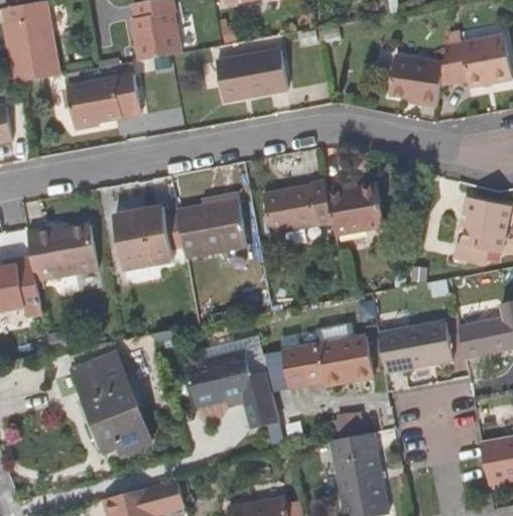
[(44,0),(43,0),(0,8),(14,83),(24,82),(58,75),(44,0)]
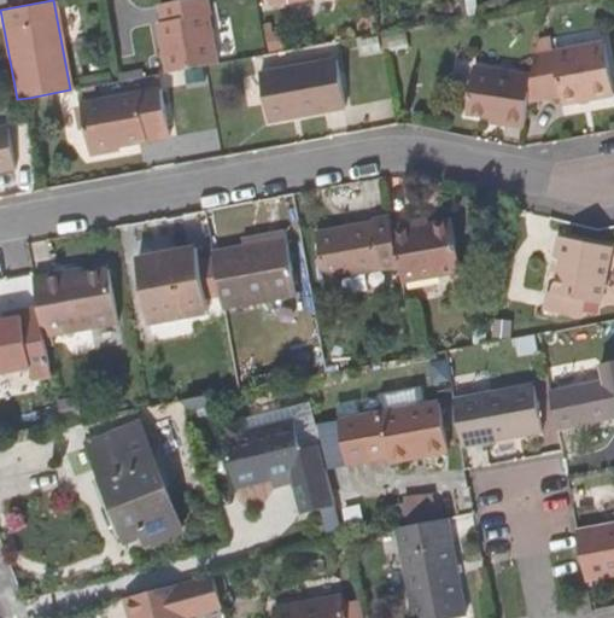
[(163,73),(203,65),(216,63),(208,15),(209,13),(206,0),(174,0),(156,4),(159,22),(155,23),(163,73)]
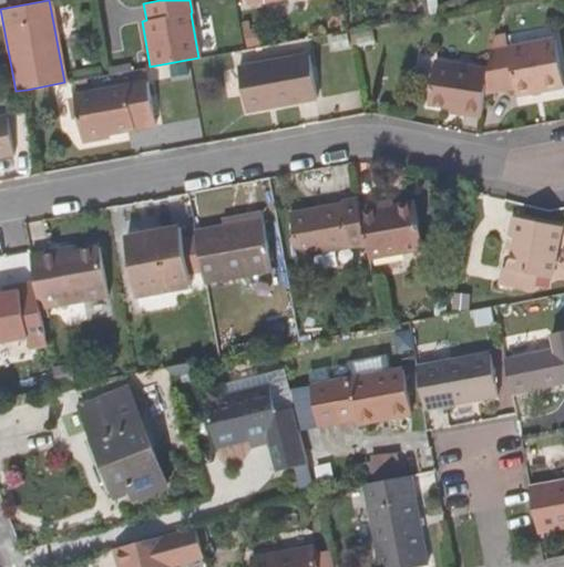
[(486,66),(483,93),(513,88),(514,96),(562,88),(553,37),(490,48),(486,66)]
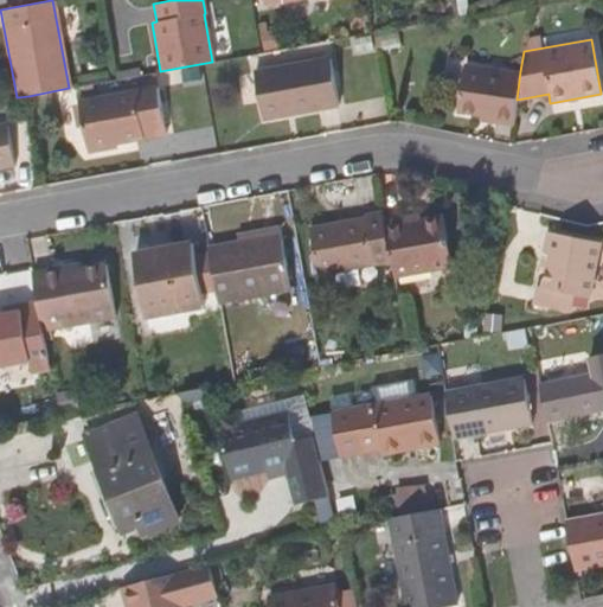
[(261,120),(338,107),(328,57),(252,70),(261,120)]
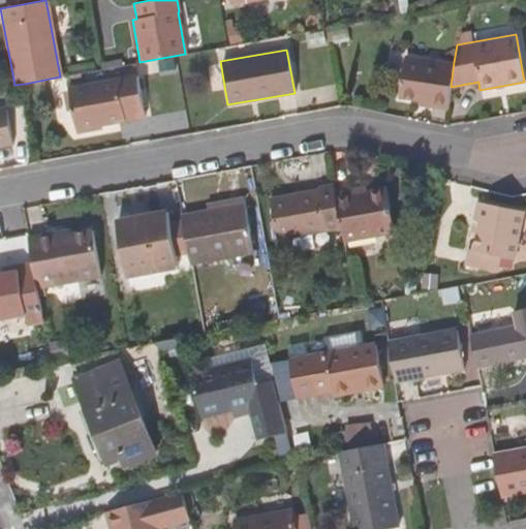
[(447,110),(451,87),(454,62),(404,56),(398,97),(418,101),(419,105),(447,110)]
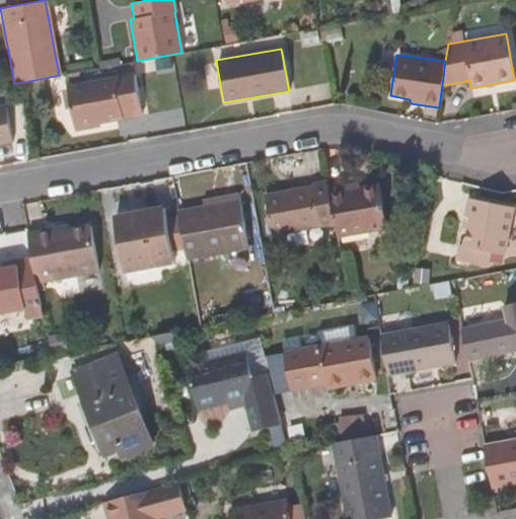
[(73,127),(140,116),(133,75),(67,86),(73,127)]
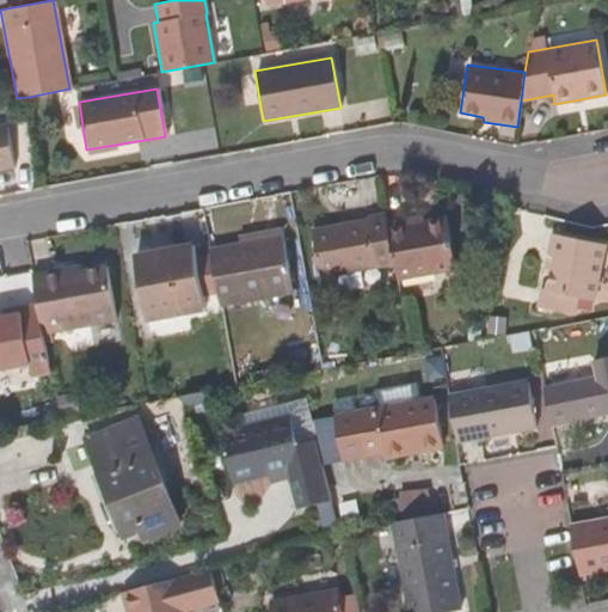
[(0,170),(13,167),(5,123),(0,124),(0,170)]
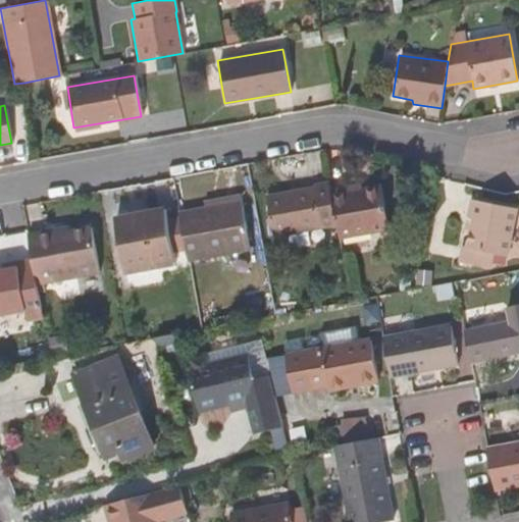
[(334,225),(327,189),(326,183),(265,194),(272,236),(334,225)]
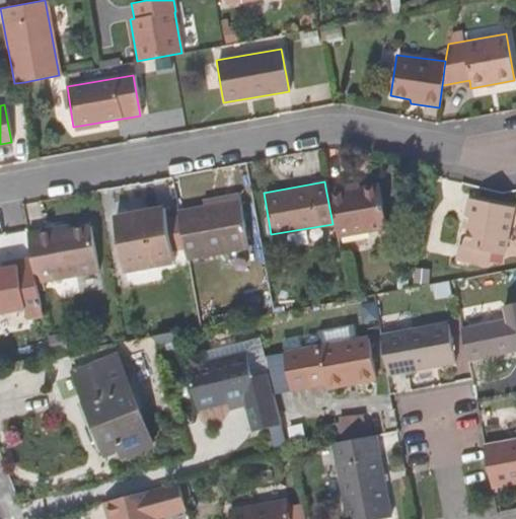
[(354,182),(339,186),(340,193),(356,190),(354,182)]
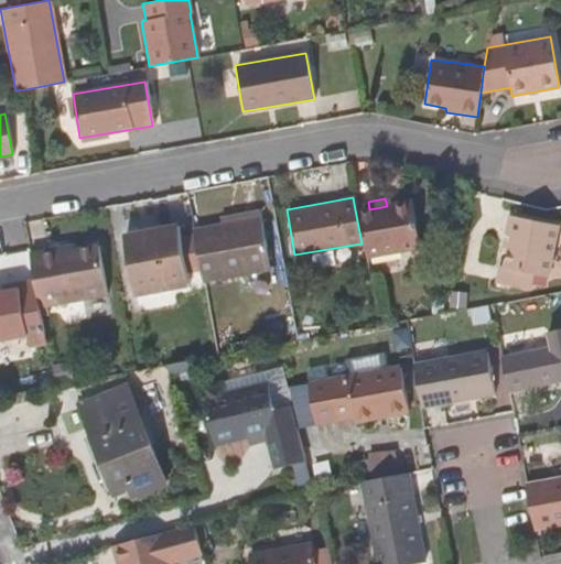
[(362,243),(365,258),(421,248),(411,201),(387,206),(369,209),(368,202),(354,204),(362,243)]
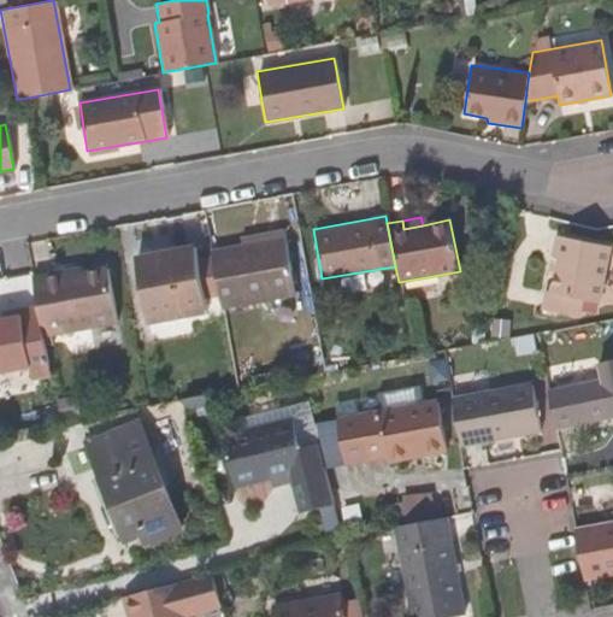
[(208,251),(211,258),(218,294),(220,309),(294,295),(282,230),(264,233),(265,240),(240,245),(208,251)]
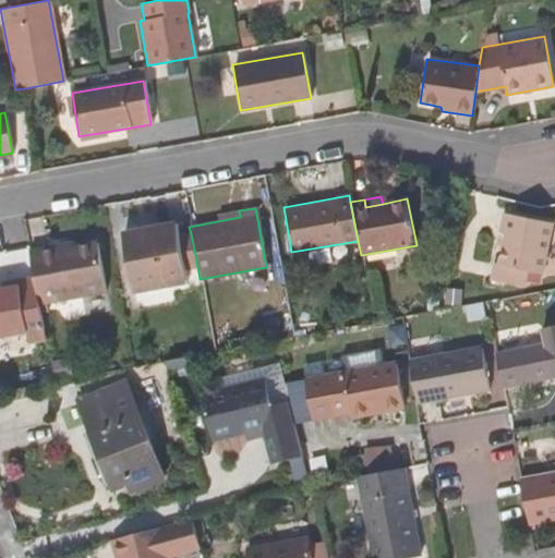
[(217,215),(217,221),(240,217),(239,210),(217,215)]
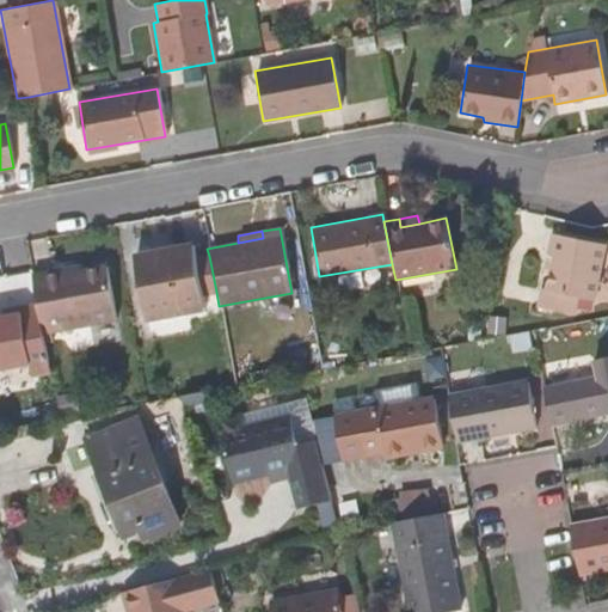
[(545,289),(594,300),(606,245),(550,233),(545,254),(552,255),(545,289)]
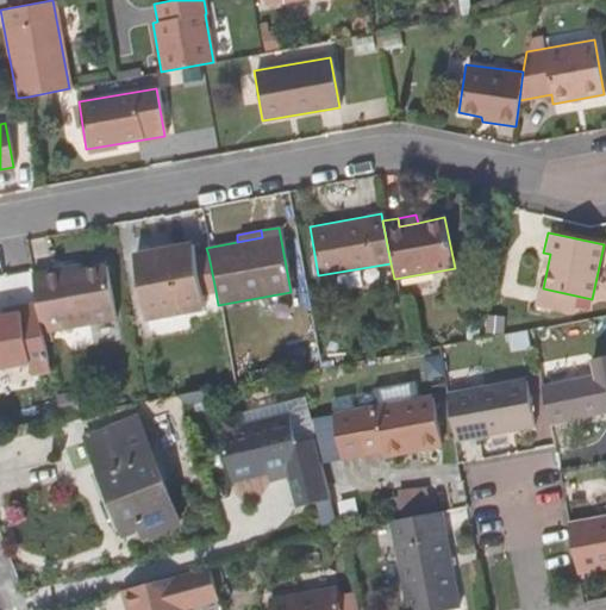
[(192,242),(167,247),(168,253),(133,260),(144,319),(204,310),(201,293),(194,257),(192,242)]
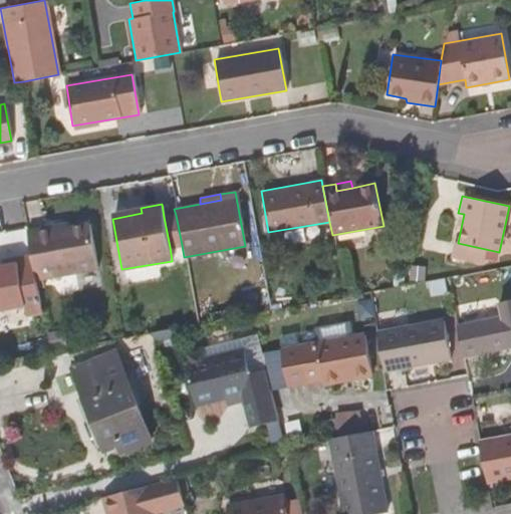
[(110,213),(112,219),(142,213),(141,208),(110,213)]
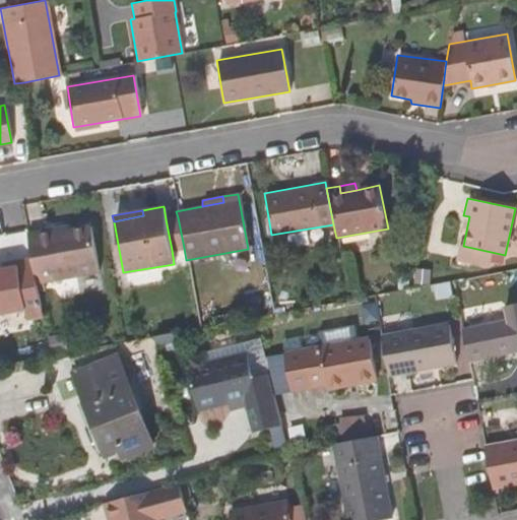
[(184,248),(178,217),(166,219),(172,250),(184,248)]
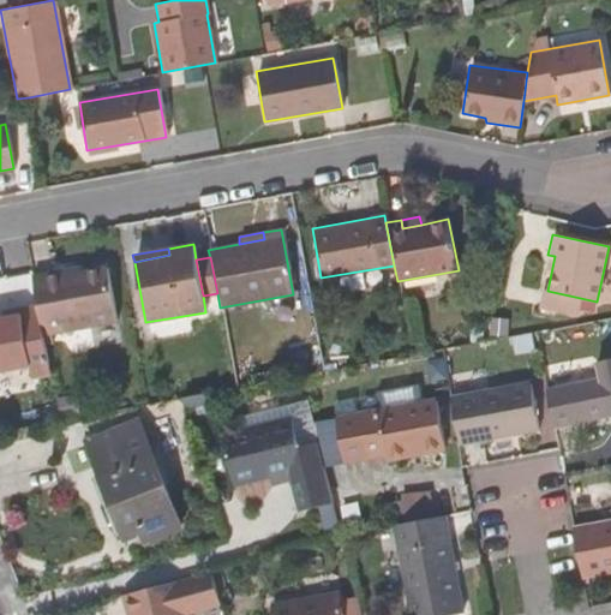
[(82,266),(63,269),(64,275),(83,270),(82,266)]
